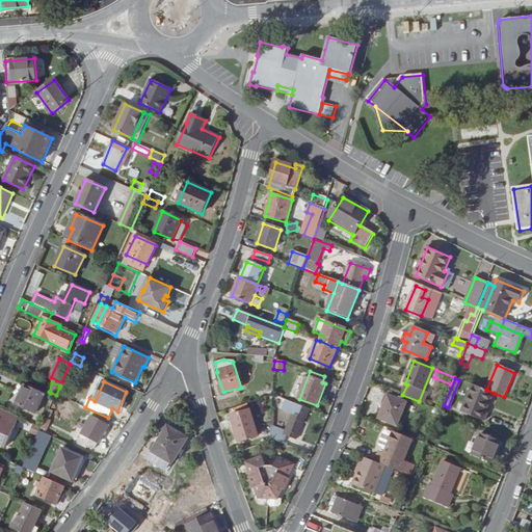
[(486,390),(473,384),(461,413),(485,422),(488,414),(486,413),(494,393),(486,390)]
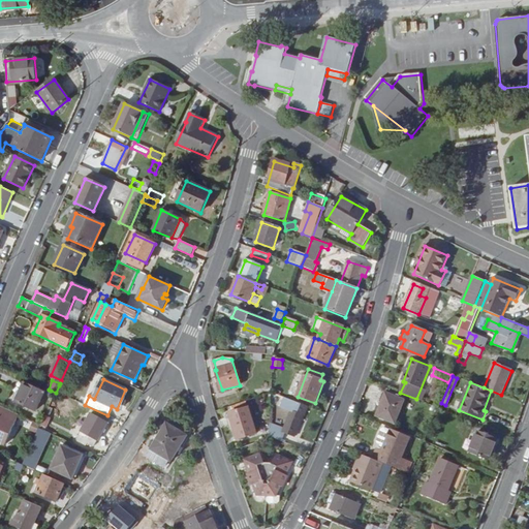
[(43,393),(25,383),(16,402),(35,411),(43,393)]
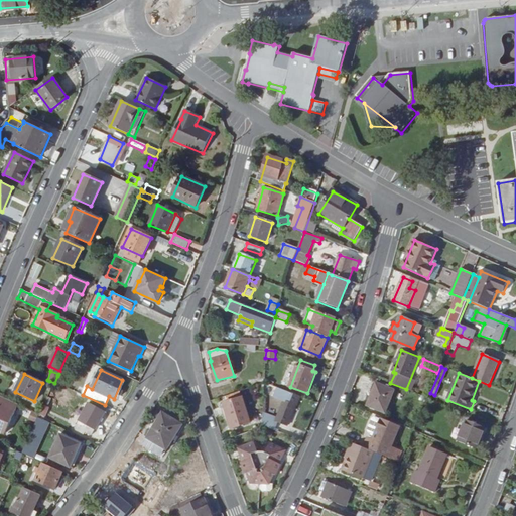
[(54,383),(59,385),(63,378),(57,376),(54,383)]
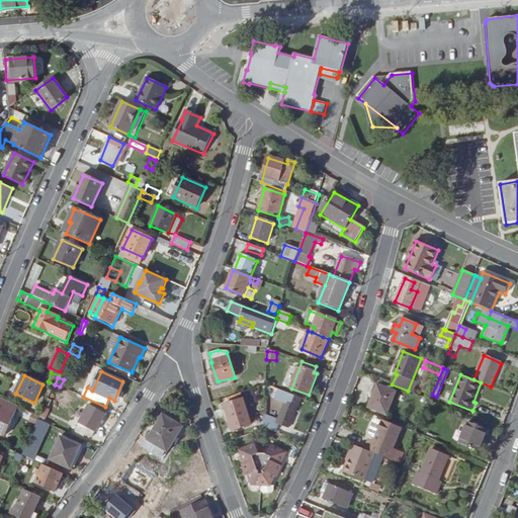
[(55,384),(50,382),(45,393),(50,395),(55,384)]
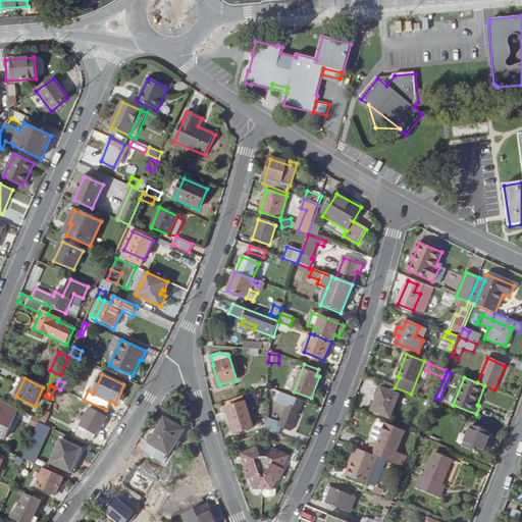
[(381,388),(371,416),(385,422),(387,416),(389,417),(399,395),(381,388)]
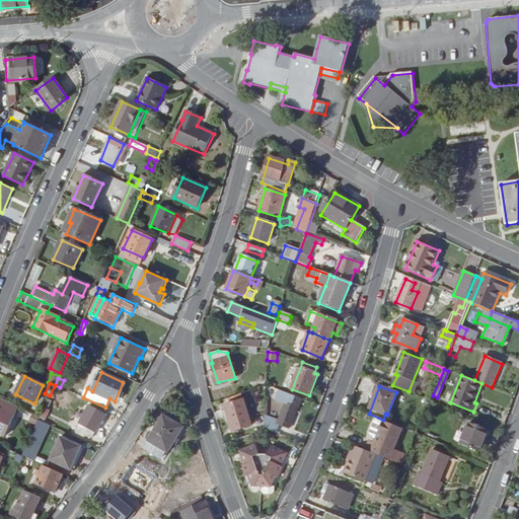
[(278,423),(265,418),(264,429),(276,433),(278,426),(288,429),(296,408),(297,409),(301,398),(278,389),(274,399),(285,403),(278,423)]
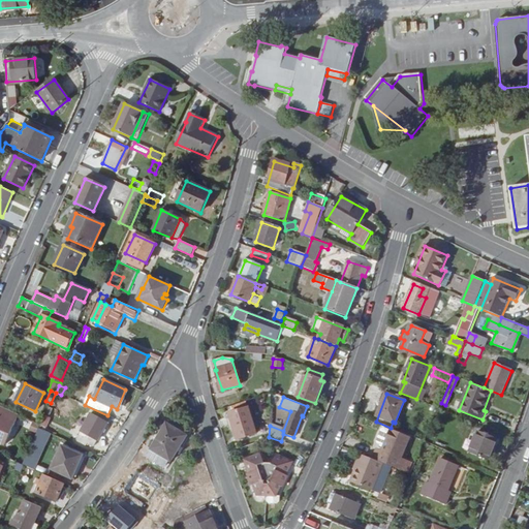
[(19,414),(0,407),(0,442),(4,445),(19,414)]
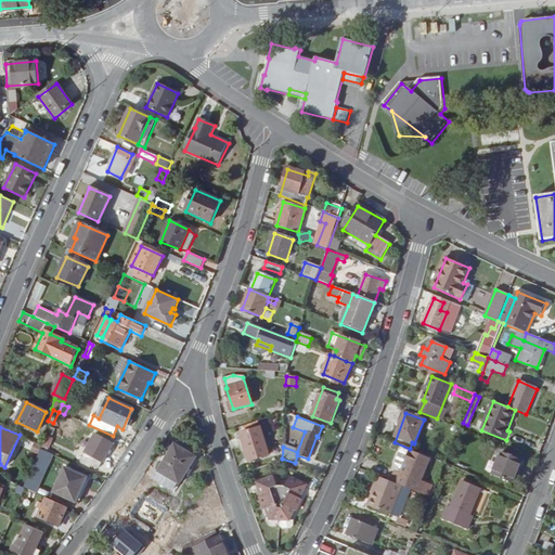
[(269,455),(260,429),(242,435),(250,461),(269,455)]
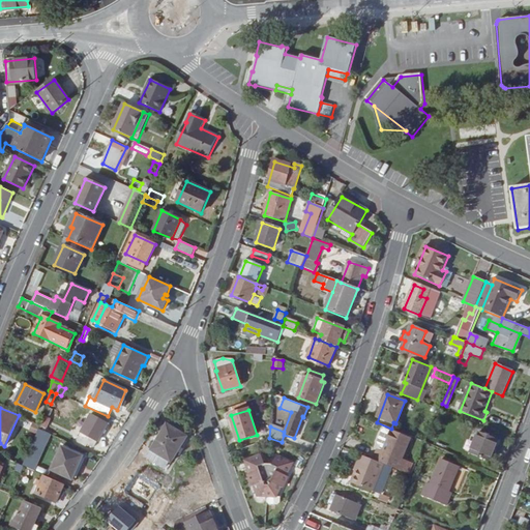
[(92,450),(108,424),(91,415),(77,441),(92,450)]
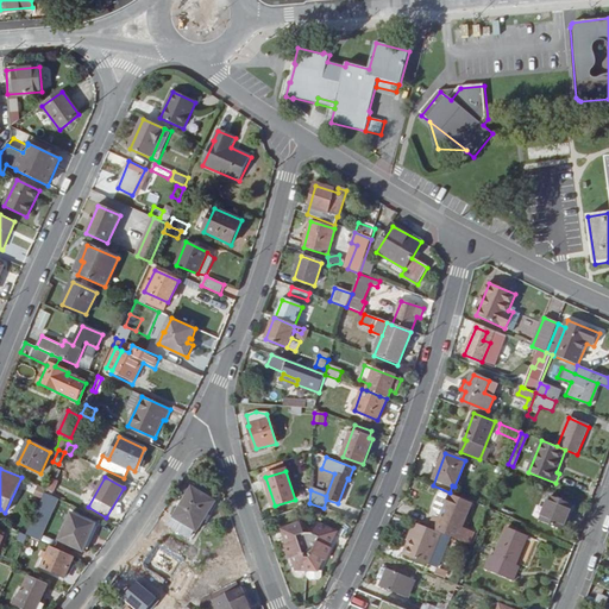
[(58,482),(52,478),(46,489),(46,490),(54,494),(58,482)]
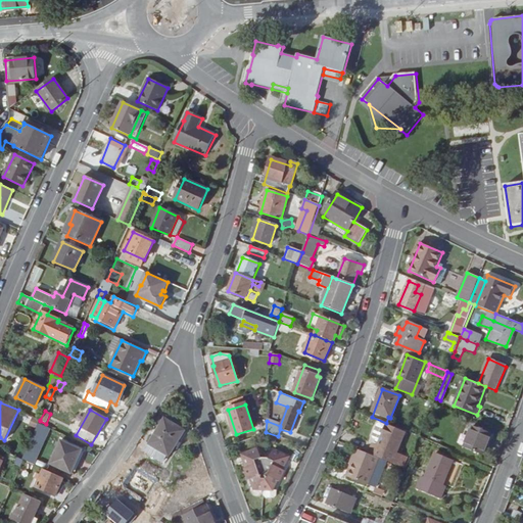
[(33,417),(31,424),(36,426),(39,419),(33,417)]
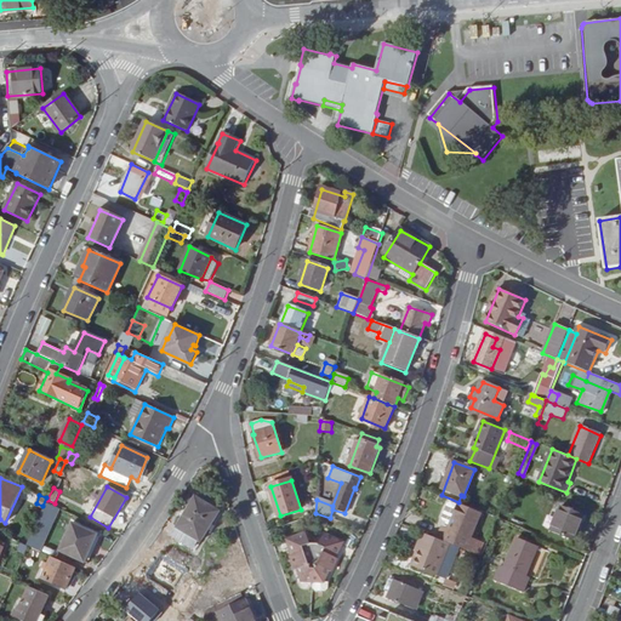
[(194,550),(199,541),(201,542),(220,512),(195,497),(172,536),(194,550)]
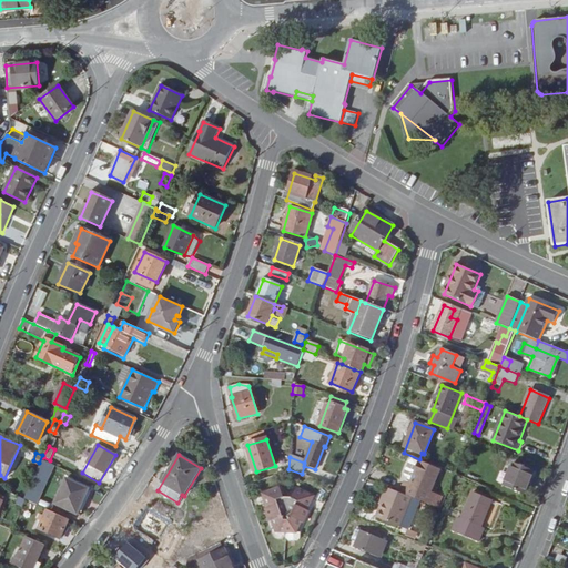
[(54,466),(42,460),(24,499),(36,505),(42,488),(44,488),(54,466)]
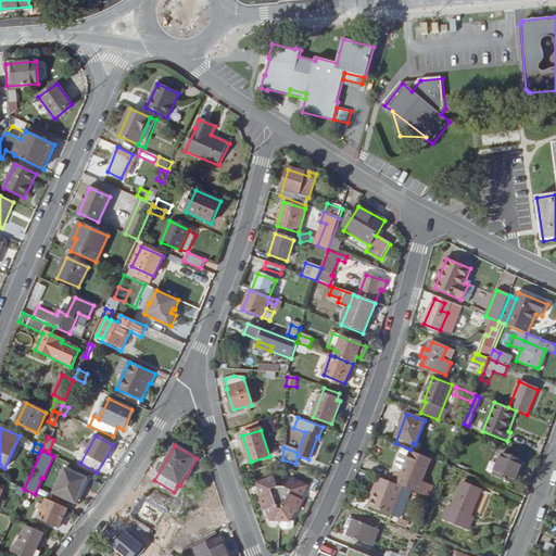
[(401,467),(399,472),(402,475),(411,453),(405,451),(402,452),(397,464),(399,467),(401,467)]
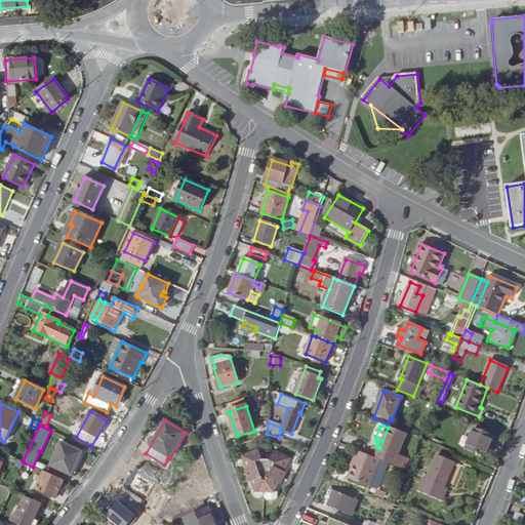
[(374,446),(370,455),(380,459),(399,468),(403,458),(398,456),(407,435),(388,428),(379,448),(376,446),(374,446)]
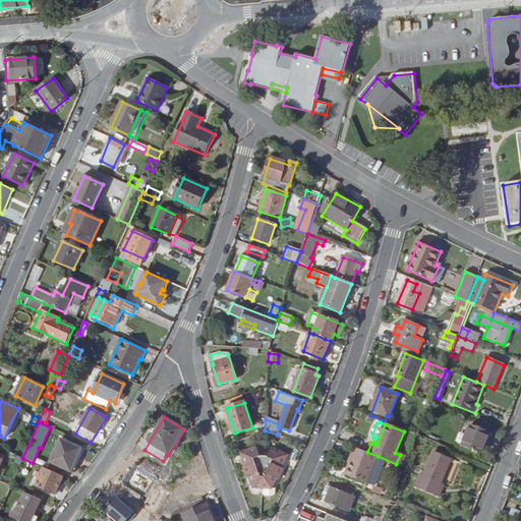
[(489,432),(471,424),(463,446),(481,454),(489,432)]
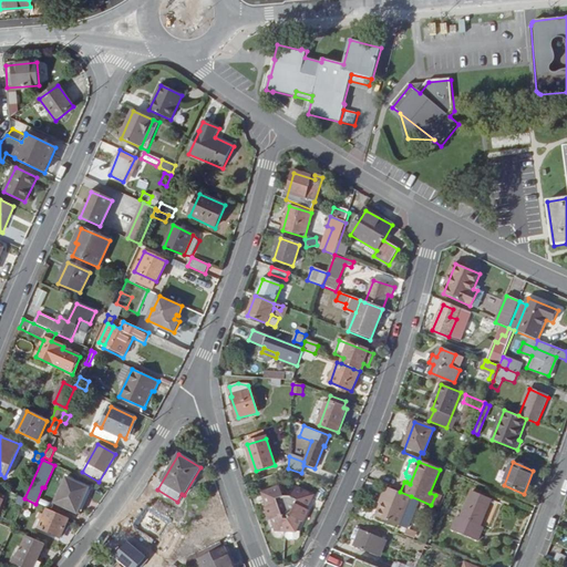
[(76,514),(89,488),(65,478),(54,504),(76,514)]
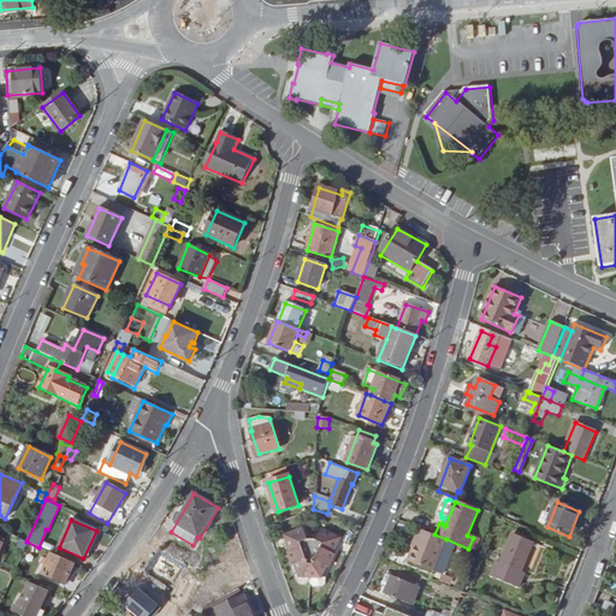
[(339,538),(323,529),(317,539),(307,539),(303,528),(285,534),(291,550),(289,551),(292,561),(295,560),(300,574),(311,575),(309,582),(312,585),(321,585),(324,582),(325,576),(320,576),(327,562),(330,563),(335,554),(332,552),(339,538)]
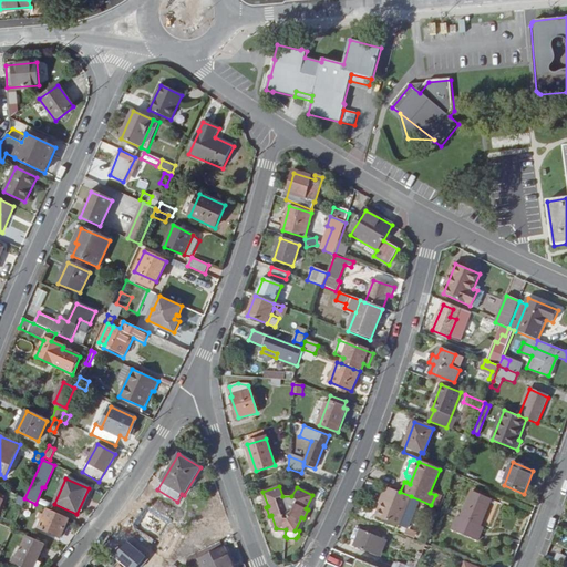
[(385,486),(381,496),(383,497),(377,517),(399,526),(411,496),(400,492),(385,486)]
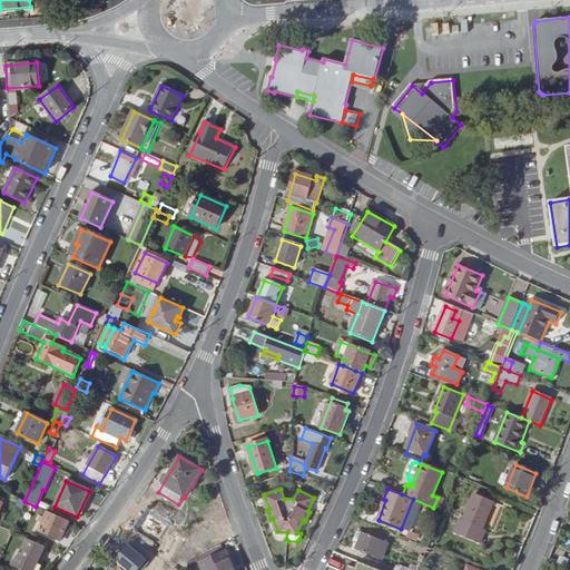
[(463,521),(461,520),(454,533),(480,544),(487,530),(483,529),(494,502),(475,494),(463,521)]
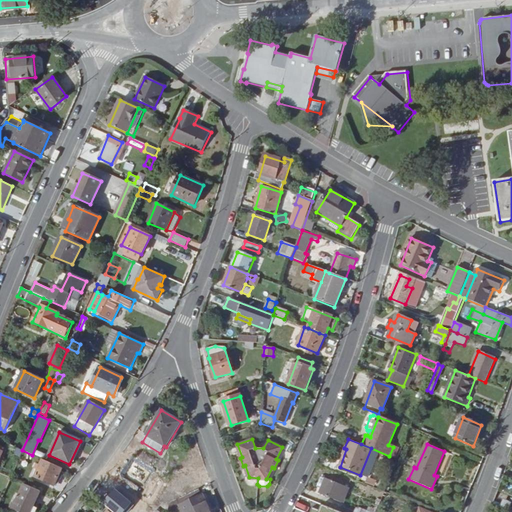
[(399,449),(393,447),(389,456),(395,458),(399,449)]
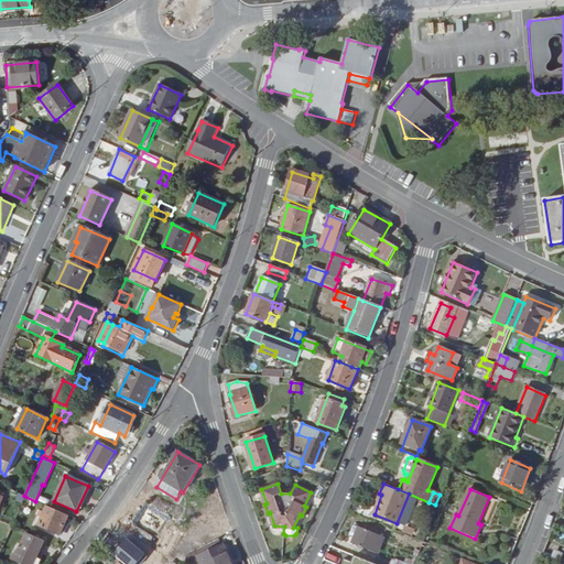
[(60,535),(68,517),(47,507),(39,527),(60,535)]
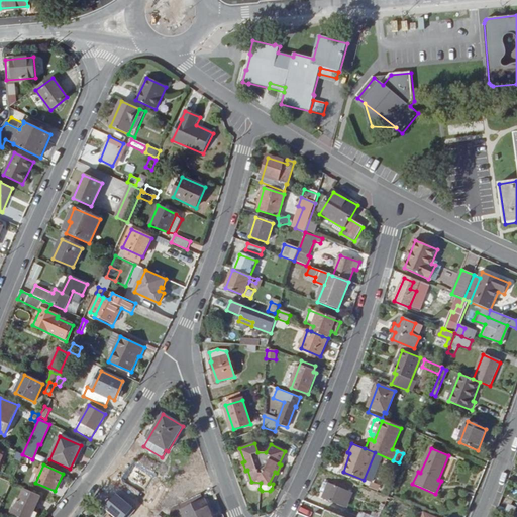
[(351,492),(329,483),(323,499),(345,507),(351,492)]
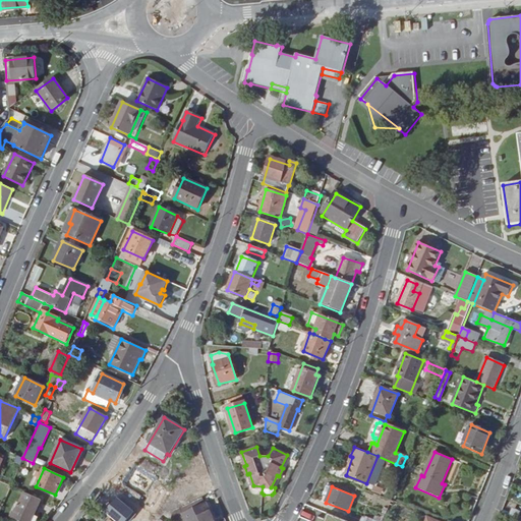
[(181,509),(201,498),(198,493),(178,503),(181,509)]
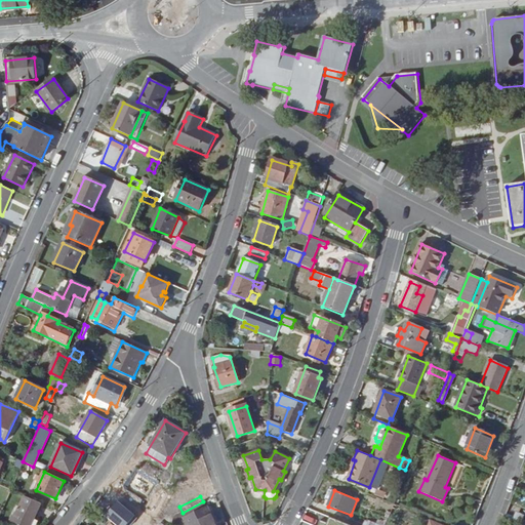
[(13,522),(19,524),(31,524),(41,505),(25,497),(13,522)]
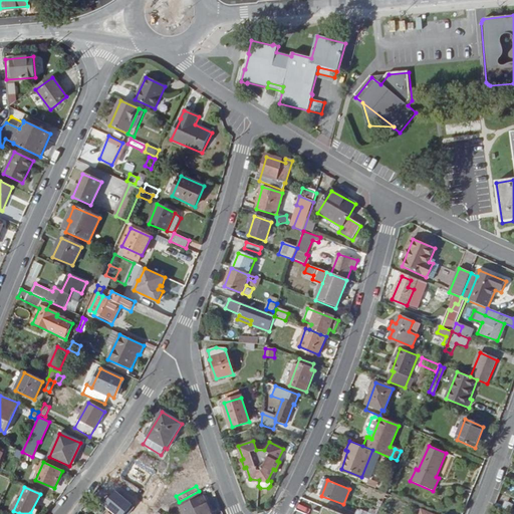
[(114,490),(102,505),(113,513),(122,513),(132,504),(114,490)]
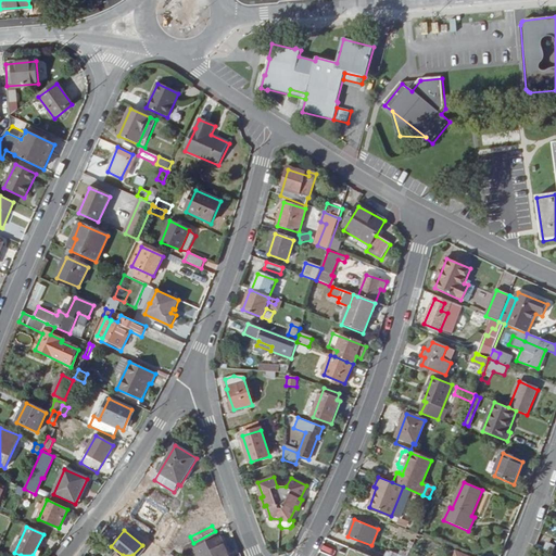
[(229,555),(220,538),(218,538),(215,531),(193,543),(196,548),(199,555),(229,555)]
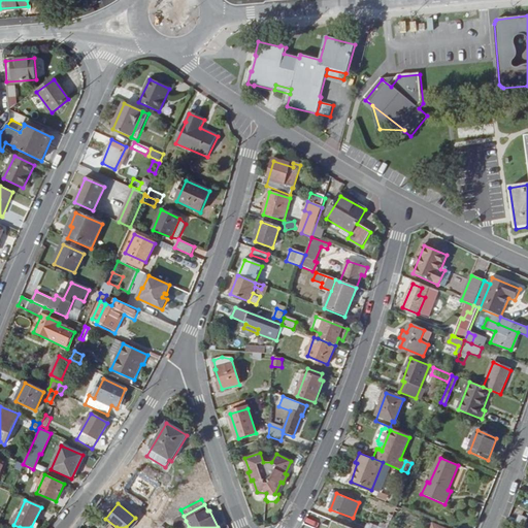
[(527,517),(520,515),(517,523),(527,527),(527,517)]
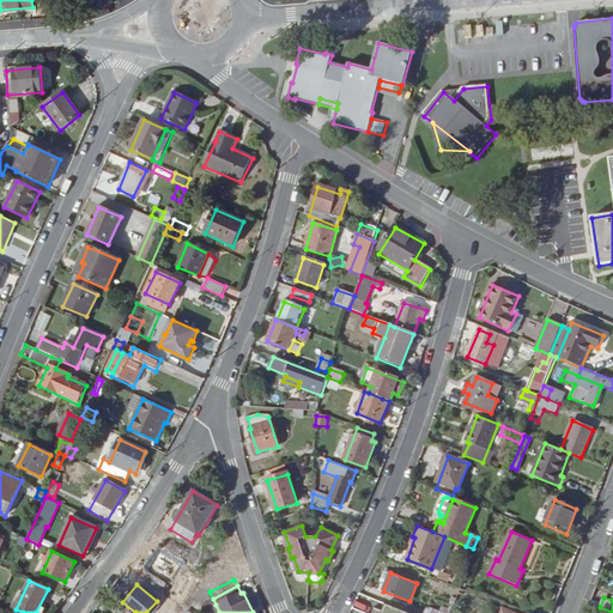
[(381,612),(386,612),(389,606),(374,599),(370,608),(381,612)]
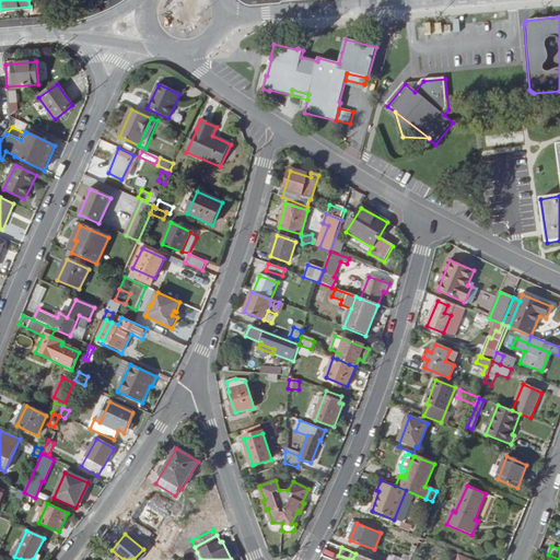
[(171,559),(170,559),(183,559),(187,555),(184,553),(181,550),(176,556),(174,553),(170,558),(171,559)]
